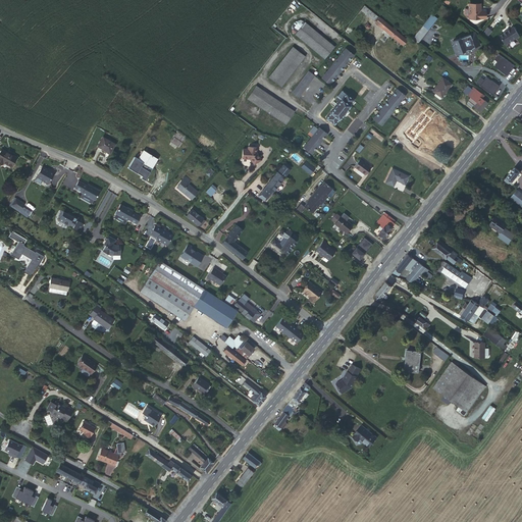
[(470,18),(485,18),(485,11),(480,11),(480,4),(470,4),(470,18)]
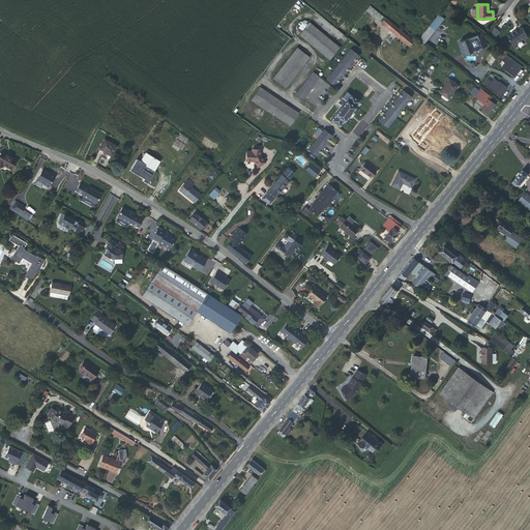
[(371,5),(366,10),(380,21),(384,17),(371,5)]
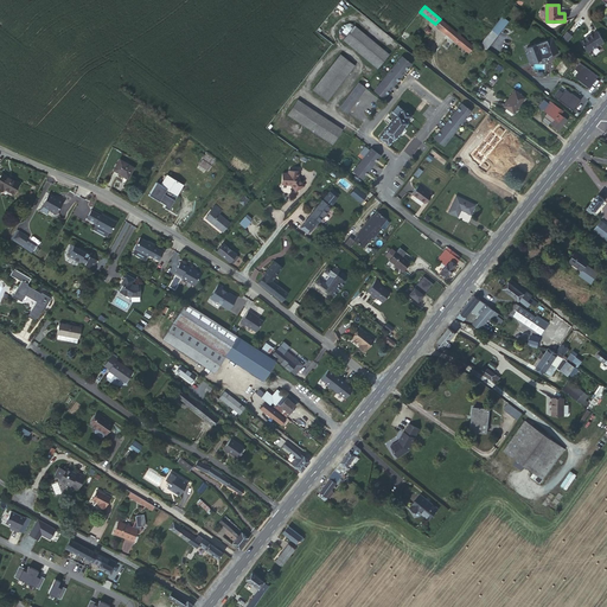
[(480,43),(479,45),(485,50),(505,21),(499,17),(480,43)]
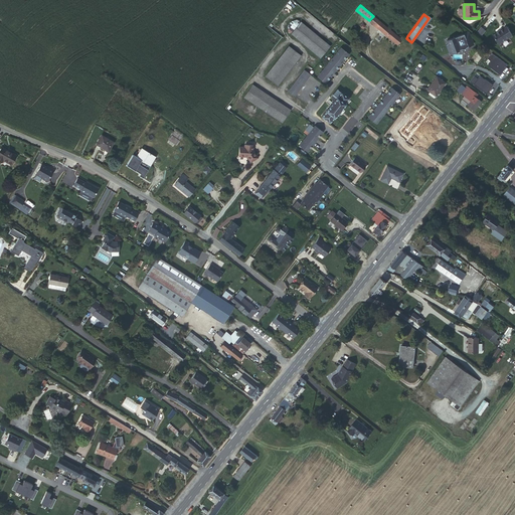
[(401,39),(374,17),(370,22),(397,44),(401,39)]
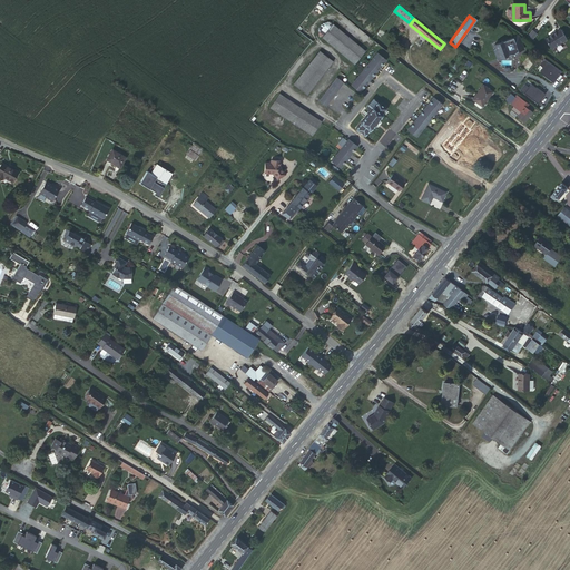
[(333,23),(322,37),(355,64),(365,51),(333,23)]
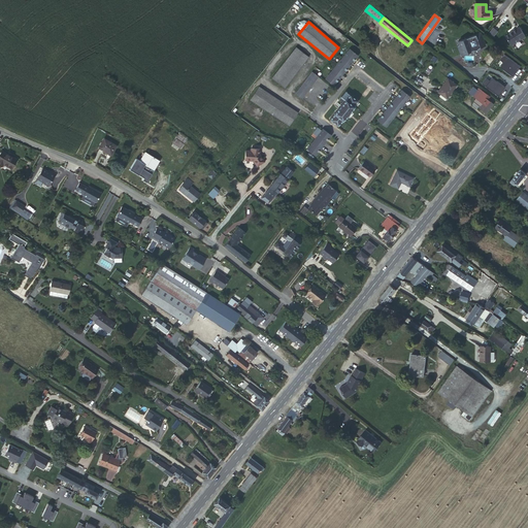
[(510,35),(506,37),(513,46),(526,37),(521,29),(514,32),(510,34),(510,35)]
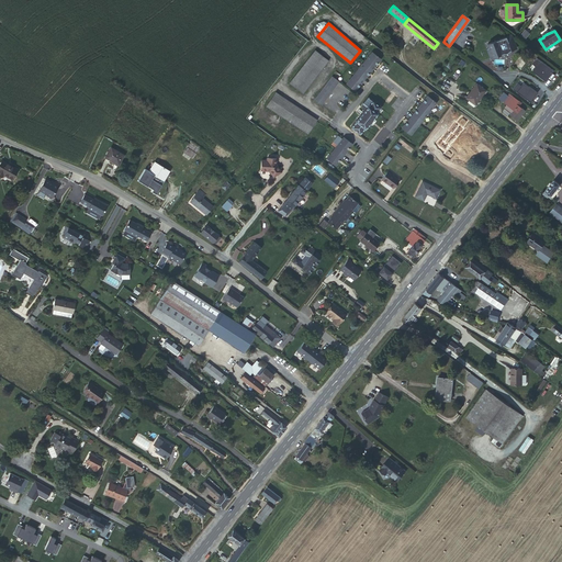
[(486,44),(492,58),(516,48),(510,35),(486,44)]
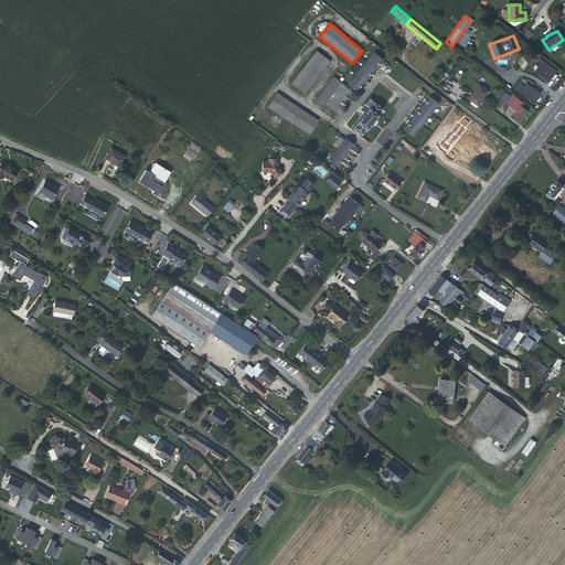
[(317,51),(291,84),(305,94),(330,61),(317,51)]
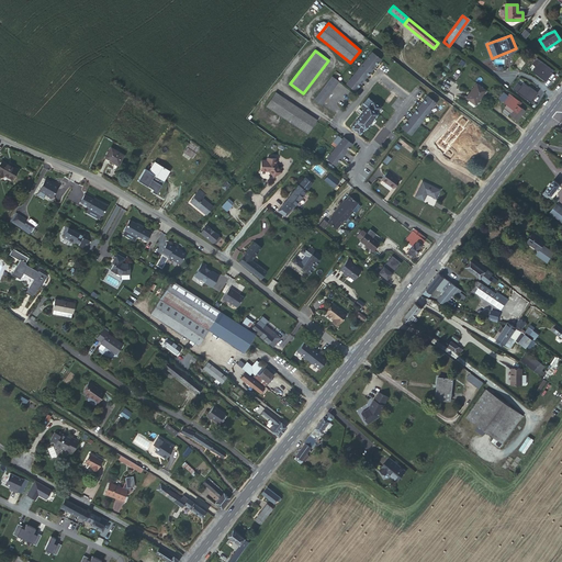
[(380,59),(371,53),(346,85),(355,91),(380,59)]
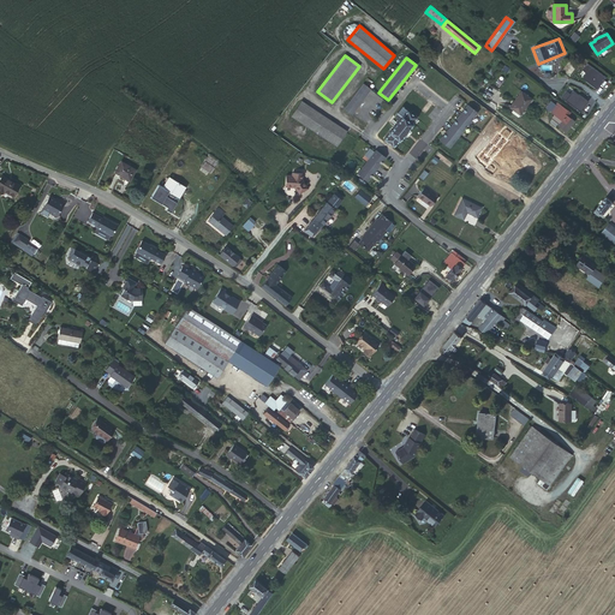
[(363,84),(342,109),(351,115),(370,90),(363,84)]
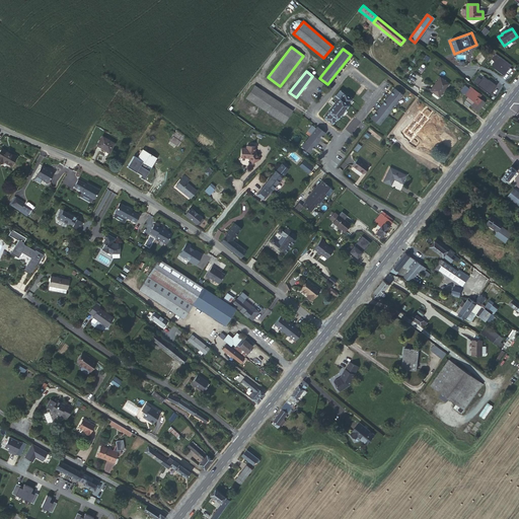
[(440,77),(430,90),(433,92),(431,94),(437,98),(449,83),(440,77)]
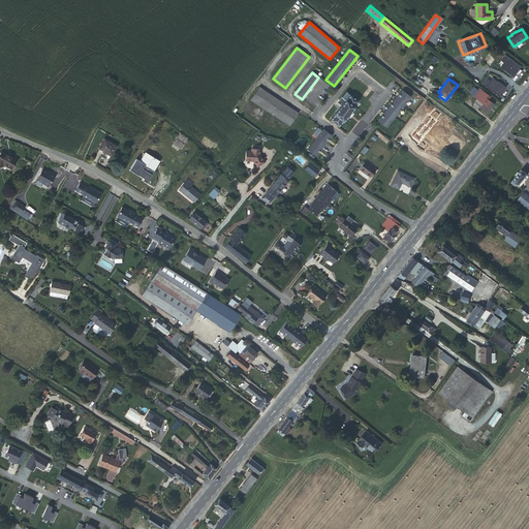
[(258,87),(250,99),(289,125),(299,113),(258,87)]
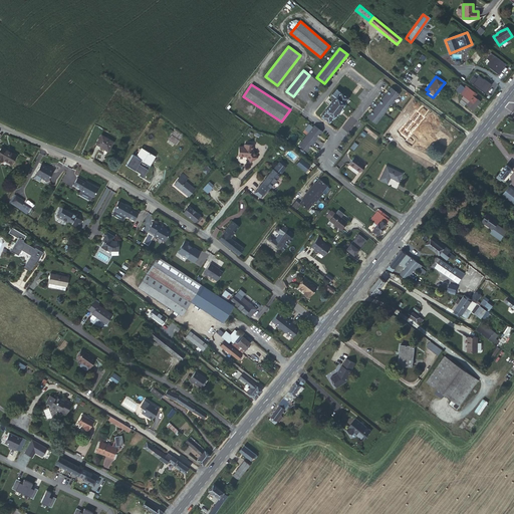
[(466,85),(460,93),(469,100),(466,104),(473,109),(480,101),(474,96),(475,93),(474,92),(466,85)]
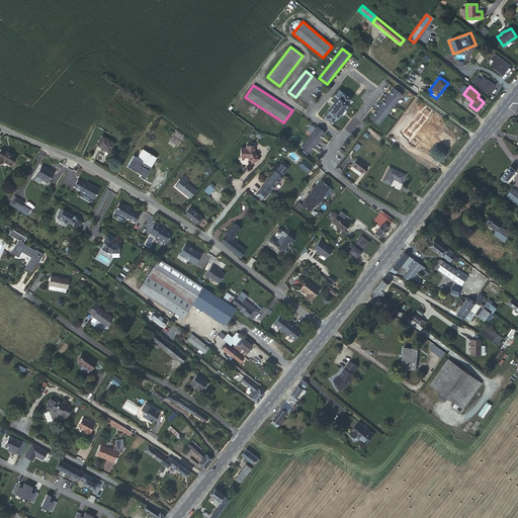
[(394,88),(370,118),(378,124),(401,94),(394,88)]
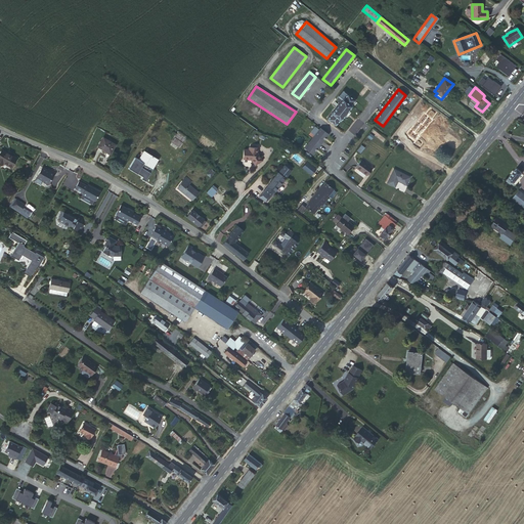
[(341,101),(328,119),(336,125),(355,100),(343,91),(338,98),(341,101)]
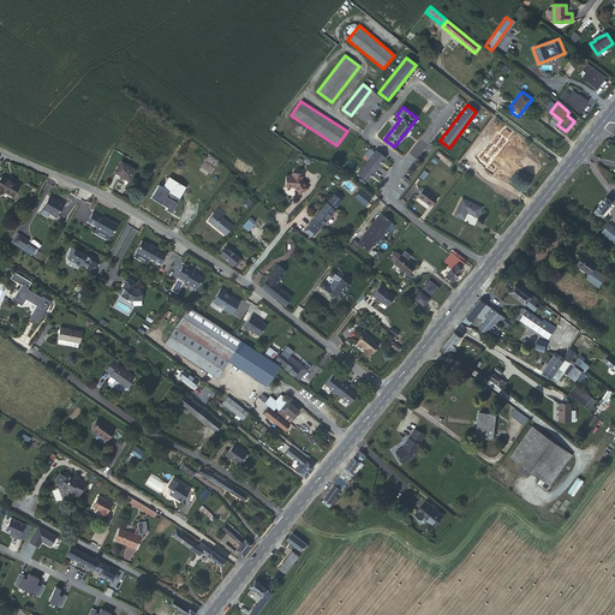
[(500,143),(485,155),(495,166),(509,154),(500,143)]
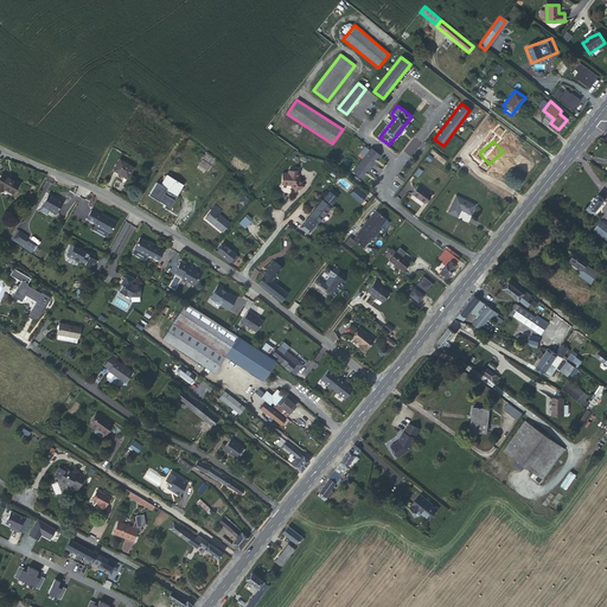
[(381,155),(371,148),(352,171),(362,178),(381,155)]
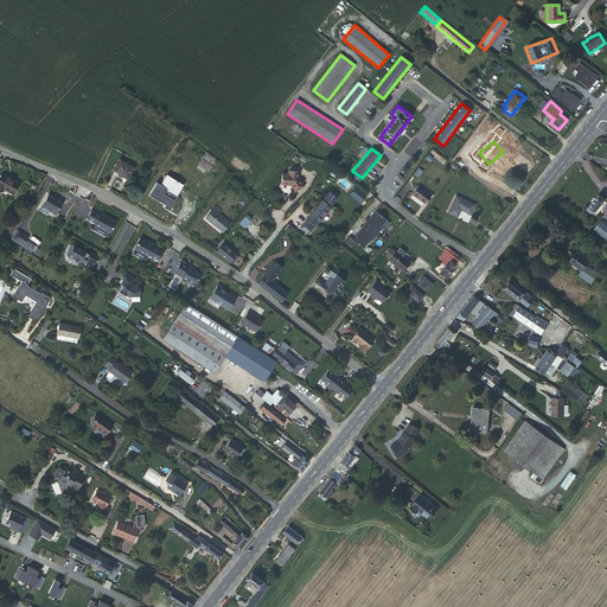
[(206,153),(198,165),(206,170),(215,158),(206,153)]
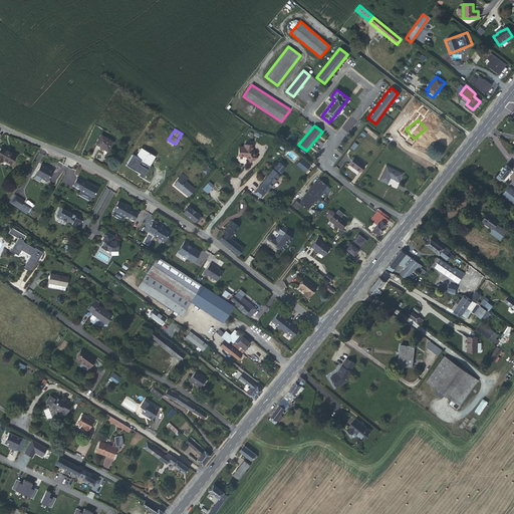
[(100,135),(95,144),(108,151),(113,142),(100,135)]
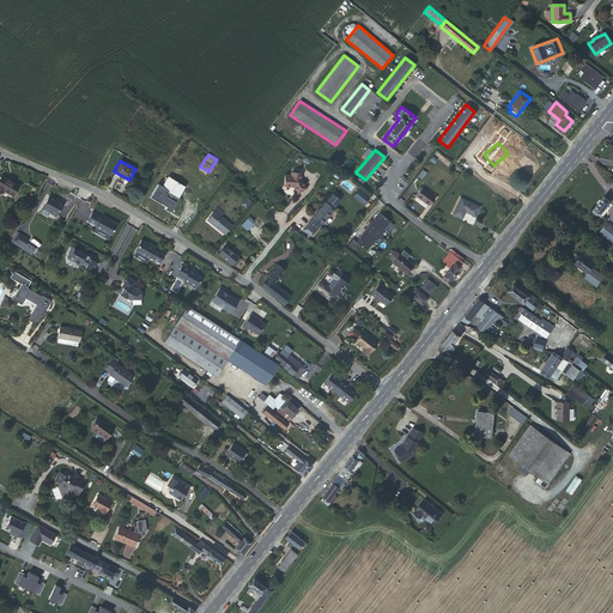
[(285,174),(284,186),(292,187),(298,194),(305,188),(299,180),(301,174),(291,173),(291,175),(285,174)]
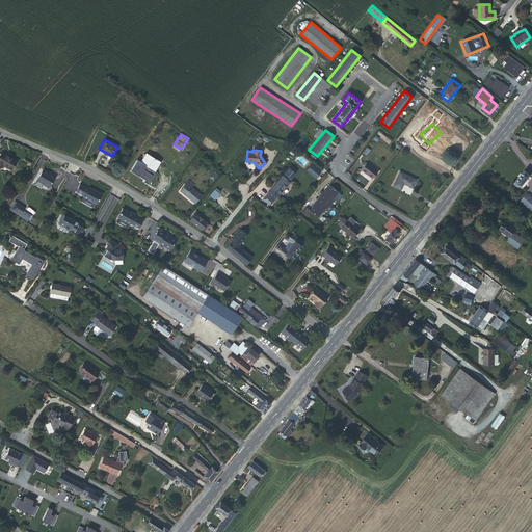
[(1,152),(0,154),(0,165),(2,167),(3,165),(11,169),(17,160),(1,152)]
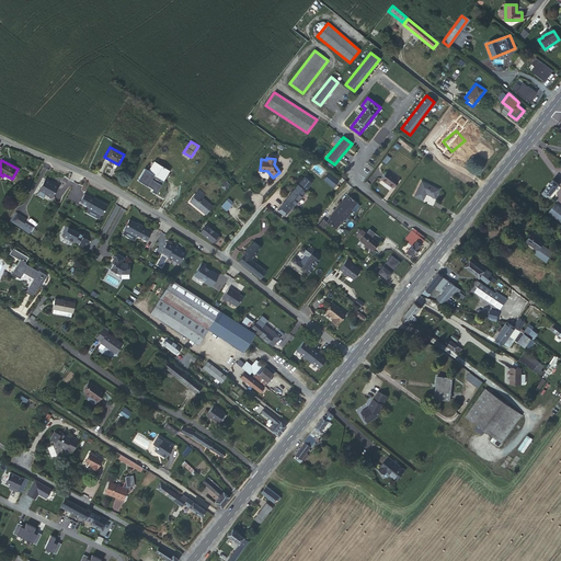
[(149,171),(160,178),(161,176),(163,179),(169,170),(155,162),(149,171)]
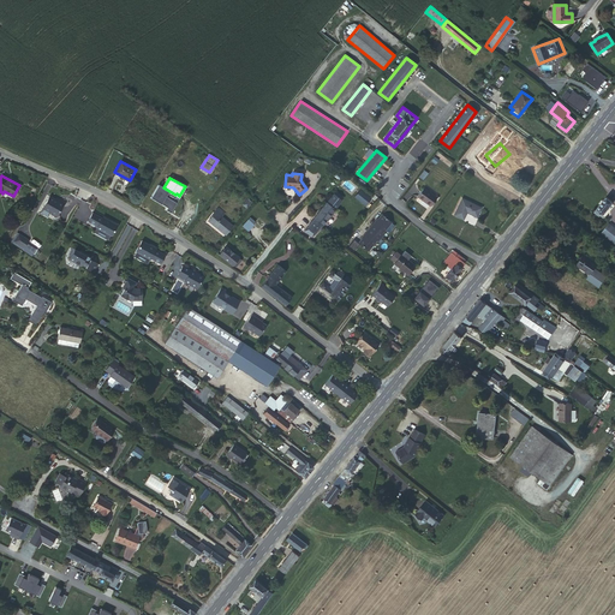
[(418,195),(430,204),(437,196),(424,186),(418,195)]
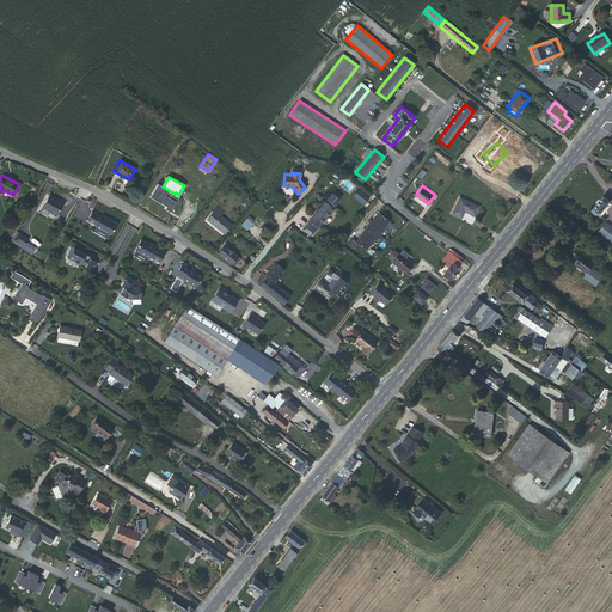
[(334,190),(305,226),(313,233),(342,196),(334,190)]
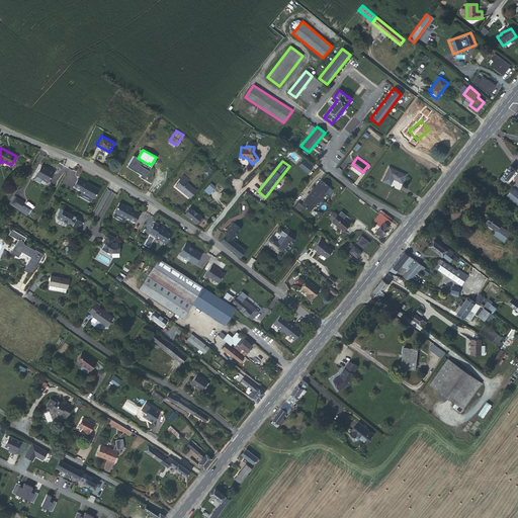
[(49,170),(40,166),(35,176),(41,179),(42,181),(46,182),(47,182),(48,182),(54,172),(49,169),(49,170)]
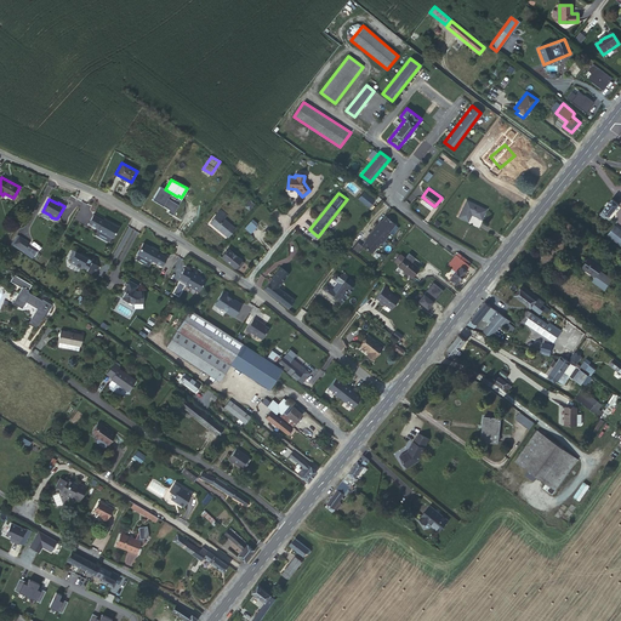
[(620,204),(613,199),(600,214),(607,218),(608,215),(609,216),(620,204)]
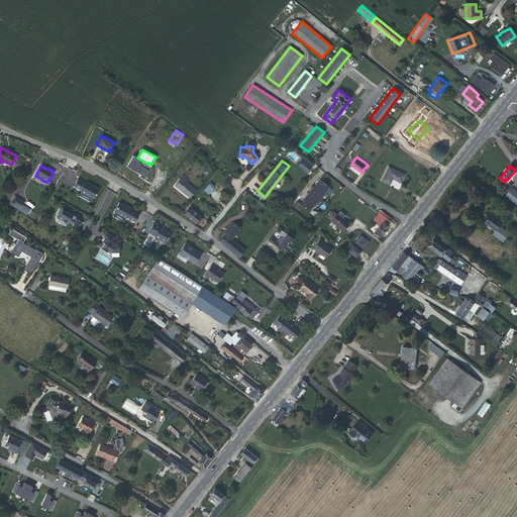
[(389,167),(382,181),(390,184),(393,179),(401,182),(405,175),(389,167)]
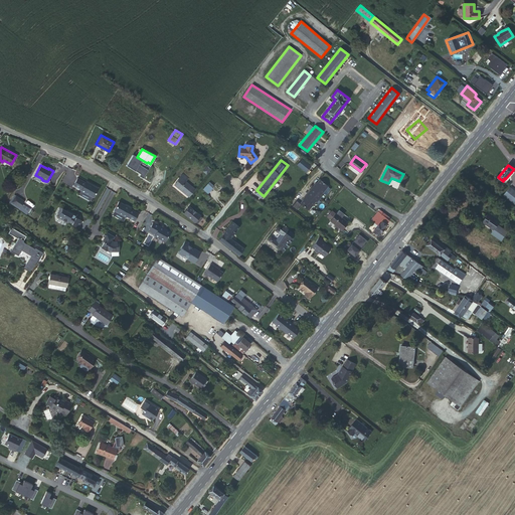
[(174,184),(180,189),(181,187),(183,189),(181,190),(188,196),(194,188),(185,181),(188,178),(183,174),(174,184)]
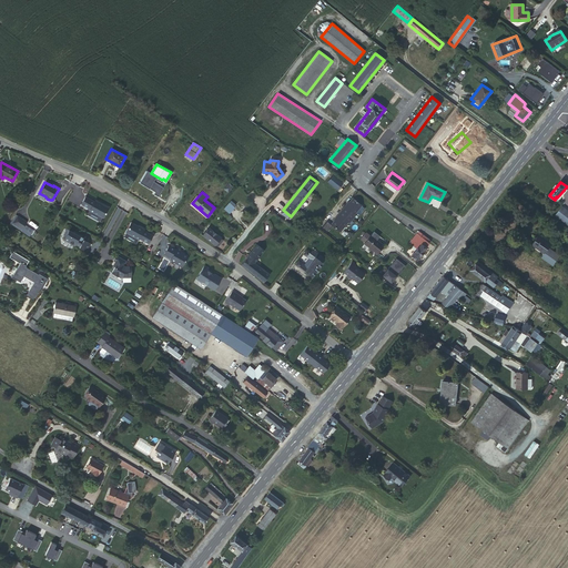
[(102,219),(108,209),(101,205),(101,206),(85,198),(81,206),(90,211),(89,212),(102,219)]
